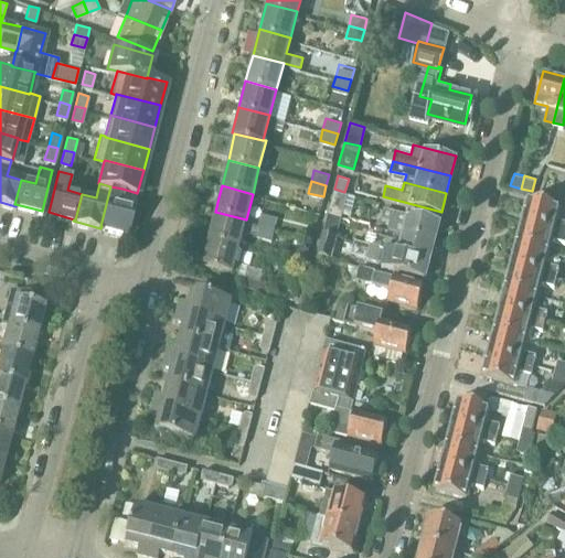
[(110,186),(100,226),(102,226),(127,233),(134,208),(118,204),(123,189),(110,186)]
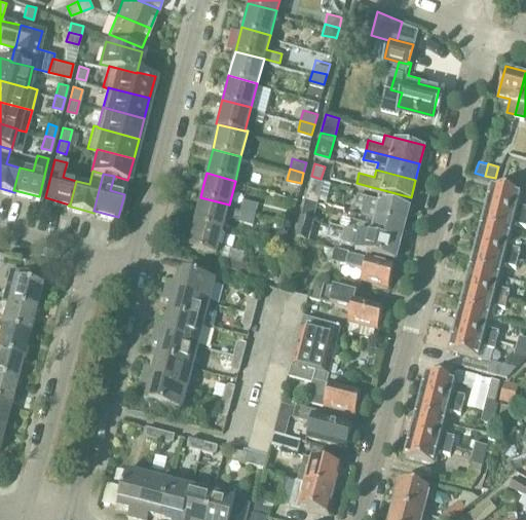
[(311,176),(305,196),(317,199),(323,179),(321,179),(311,176)]
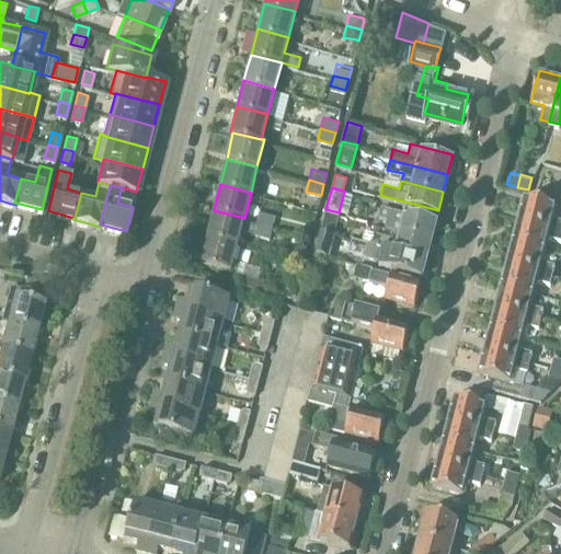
[(518,218),(560,228),(560,217),(553,216),(557,202),(524,194),(518,218)]
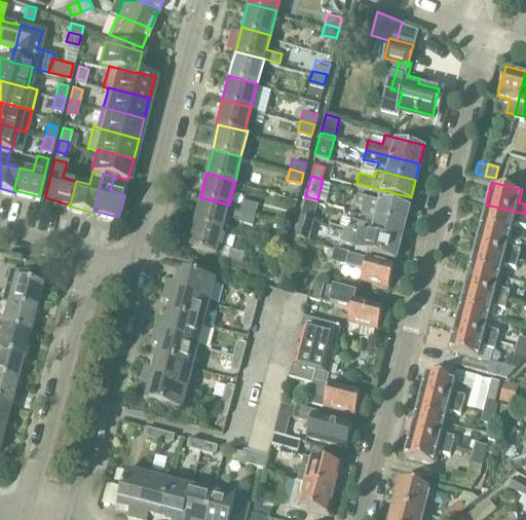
[(361,211),(405,222),(409,206),(358,191),(355,201),(363,203),(361,211)]
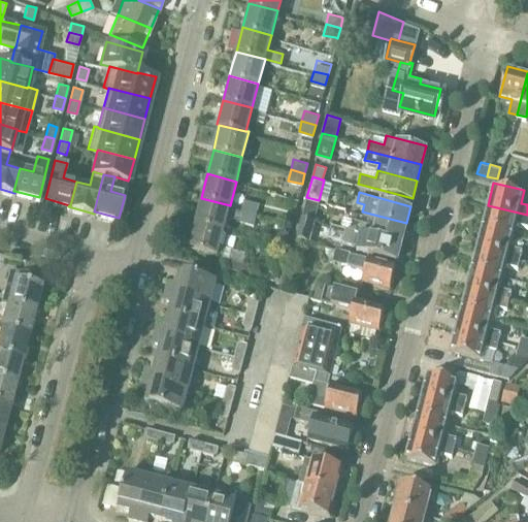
[(319,200),(306,197),(301,215),(314,218),(319,200)]
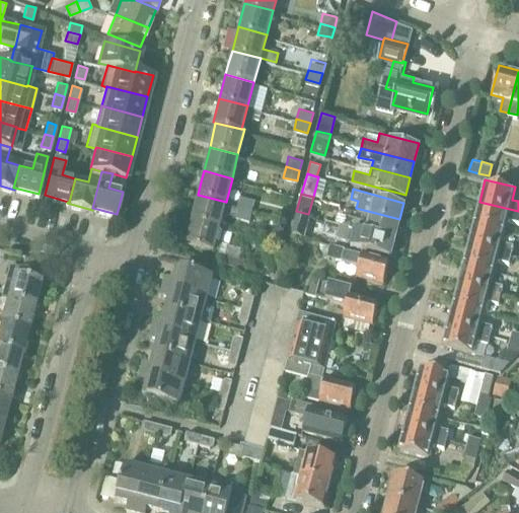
[(196,202),(192,218),(220,226),(223,212),(234,214),(237,205),(226,202),(198,195),(196,202)]
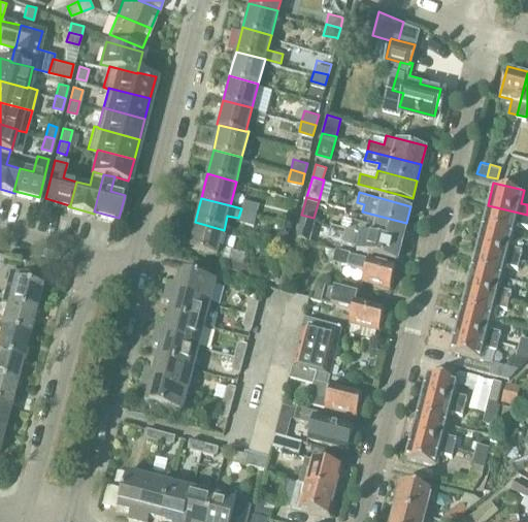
[(243,198),(241,208),(256,211),(259,201),(243,198)]
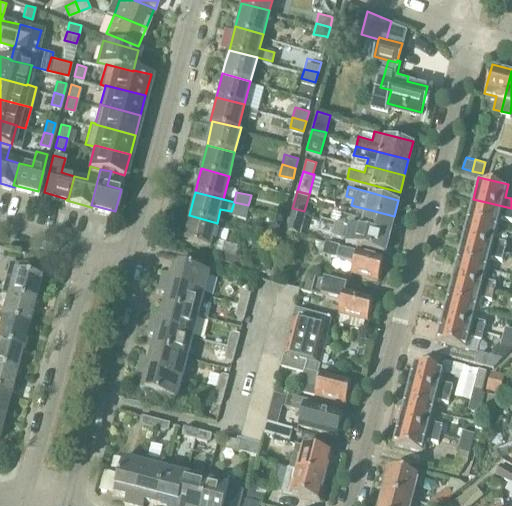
[(467,219),(497,226),(500,214),(511,217),(511,216),(511,208),(473,199),(467,219)]
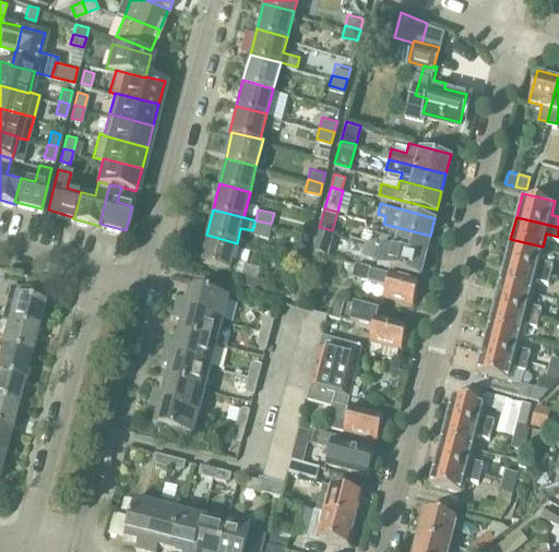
[(268,235),(271,224),(256,220),(252,230),(268,235)]
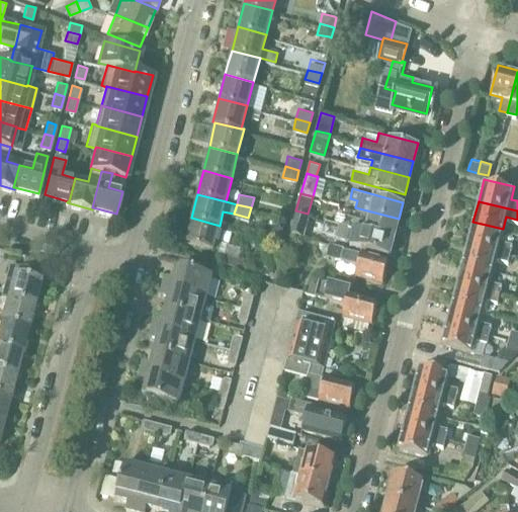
[(366,229),(395,236),(399,219),(355,207),(355,208),(353,216),(337,212),(335,221),(339,222),(366,229)]
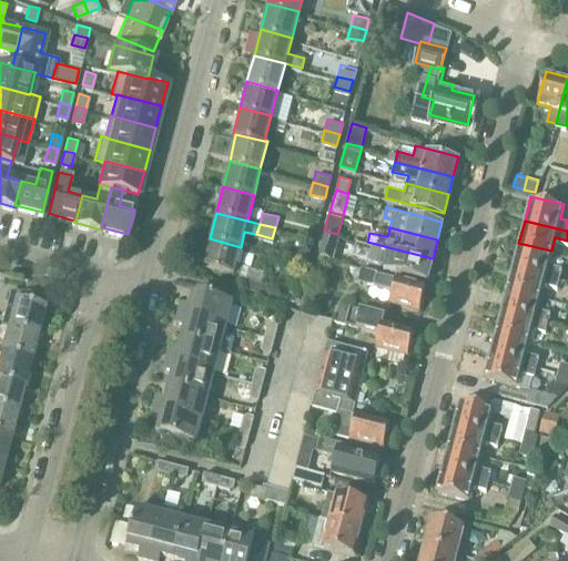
[(337,234),(324,231),(323,231),(317,253),(333,257),(340,234),(337,234)]
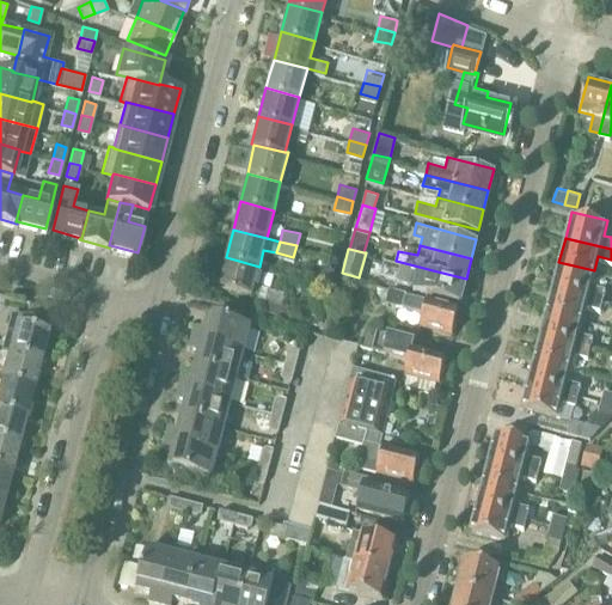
[(252,294),(259,267),(226,257),(219,285),(252,294)]
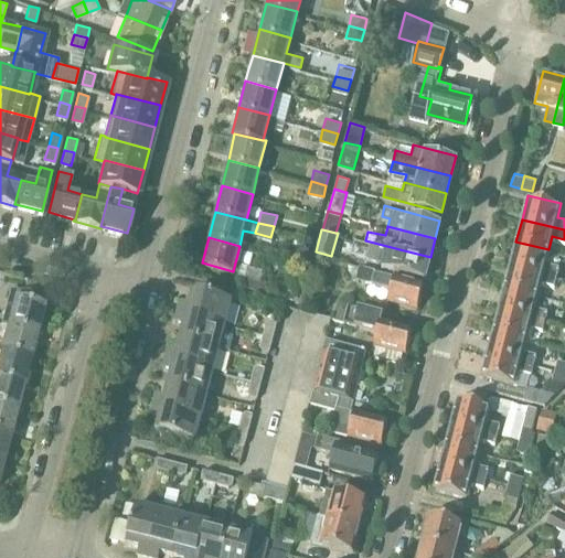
[(400,249),(370,242),(366,257),(381,261),(380,264),(426,276),(430,257),(400,249)]
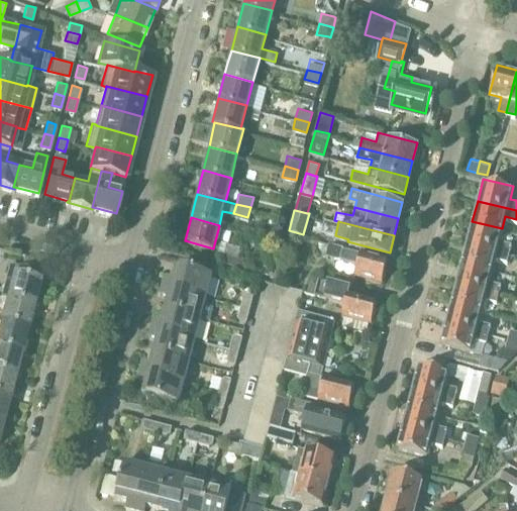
[(467,241),(509,251),(511,242),(499,239),(502,228),(472,221),(467,241)]
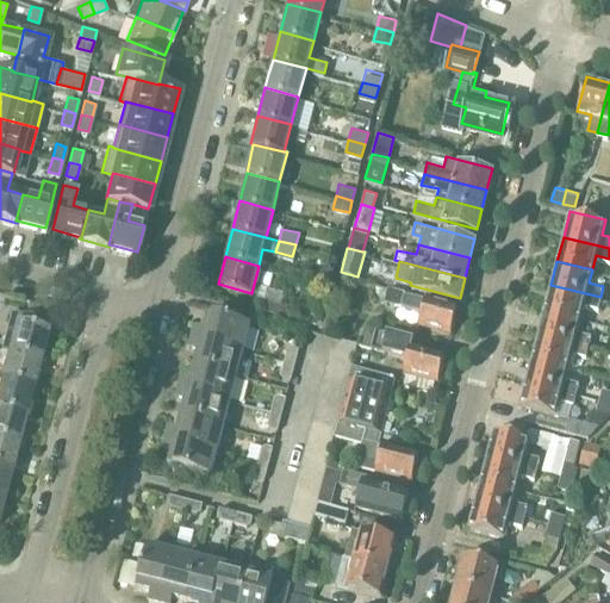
[(453,329),(458,305),(404,291),(405,288),(388,284),(385,298),(423,309),(419,319),(453,329)]
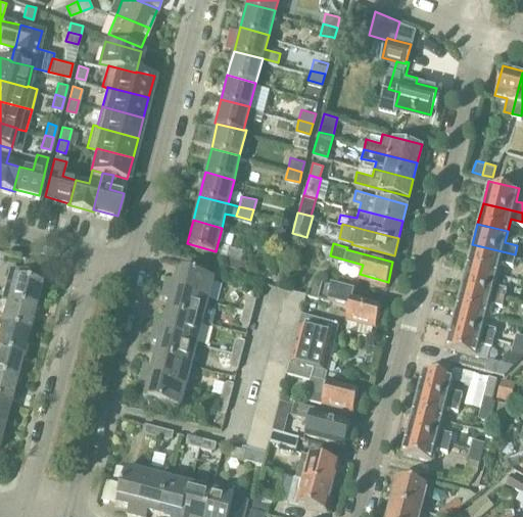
[(467,265),(497,272),(501,260),(512,263),(515,254),(472,244),(467,265)]
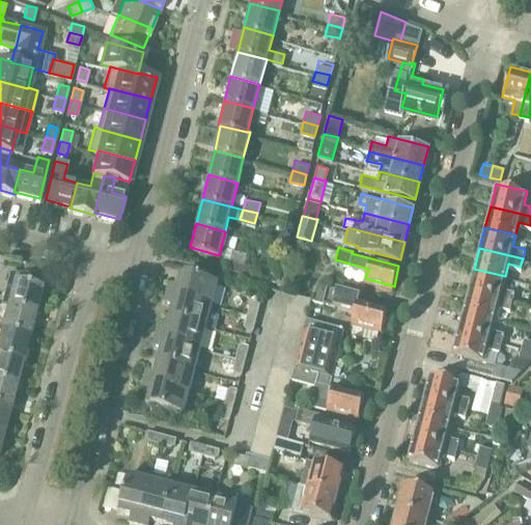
[(474,269),(469,289),(511,300),(513,291),(502,287),(505,276),(474,269)]
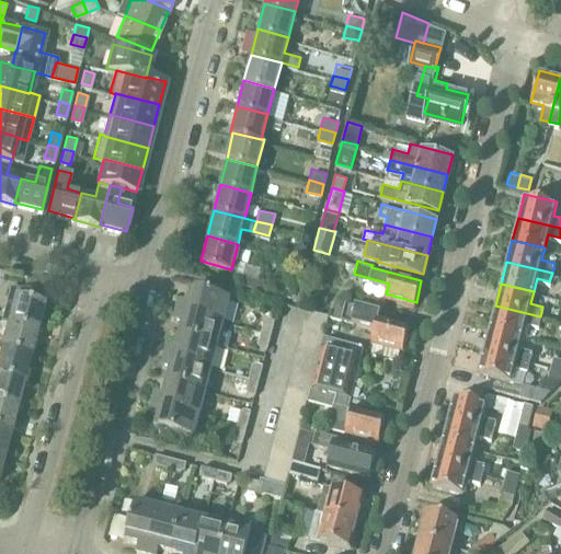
[(1,320),(8,322),(37,329),(38,327),(43,327),(46,316),(42,313),(45,303),(39,301),(42,292),(11,285),(1,320)]
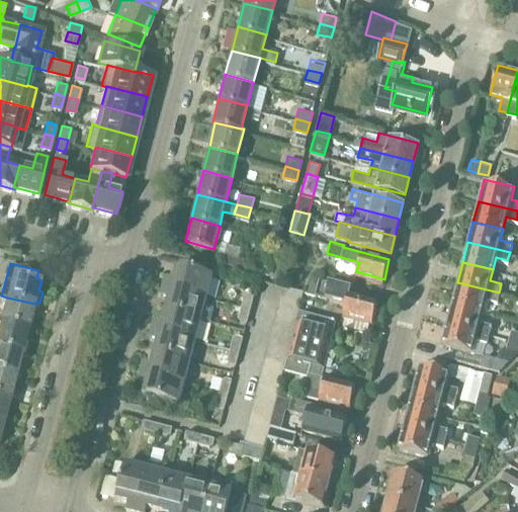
[(163,282),(206,294),(211,273),(176,264),(173,276),(165,274),(163,282)]
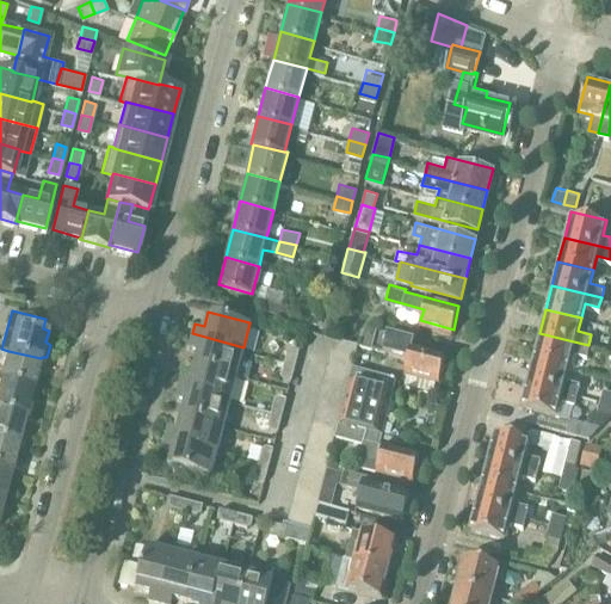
[(438,377),(444,352),(417,345),(418,338),(375,327),(370,345),(406,355),(402,369),(438,377)]
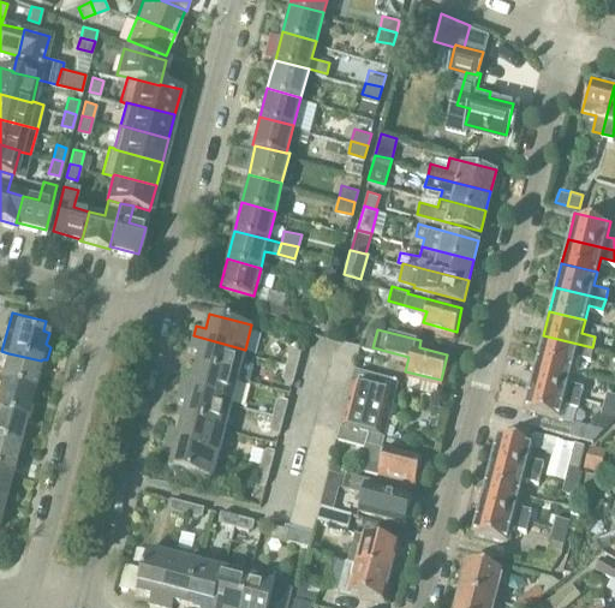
[(196,363),(249,377),(254,362),(243,359),(245,350),(193,335),(190,347),(199,350),(196,363)]
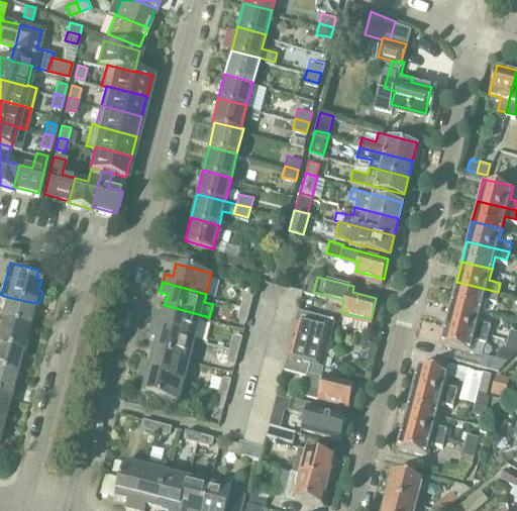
[(279,293),(299,298),(302,287),(282,282),(281,283),(279,293)]
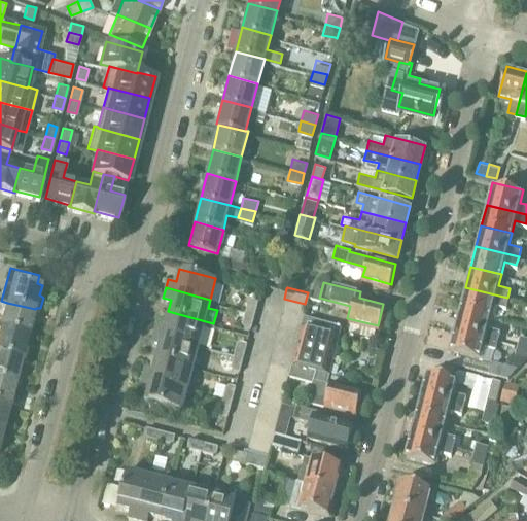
[(505,306),(507,298),(465,287),(460,308),(490,315),(494,303),(505,306)]
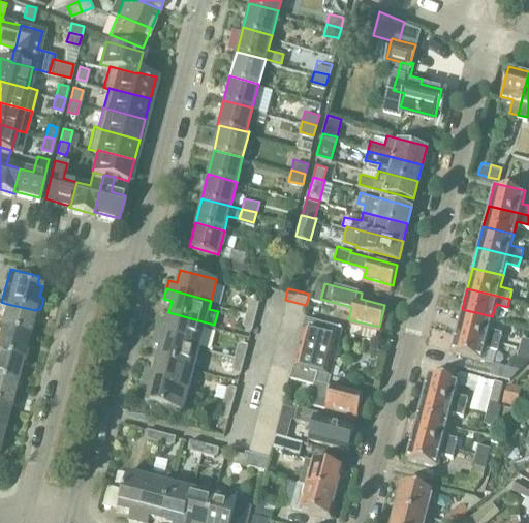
[(246,310),(255,312),(258,298),(252,297),(249,299),(246,310)]
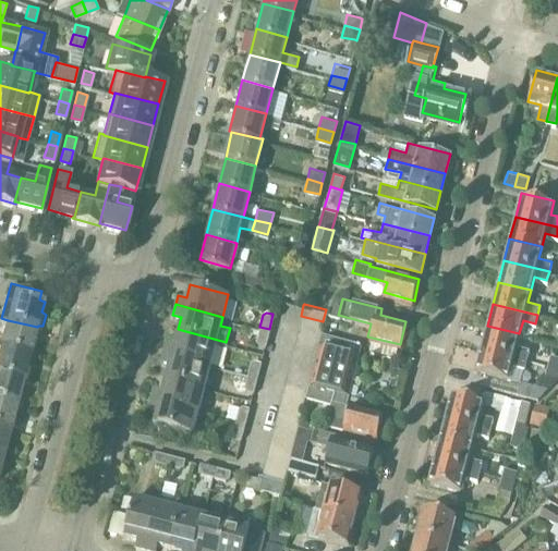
[(301,316),(298,328),(319,333),(323,321),(301,316)]
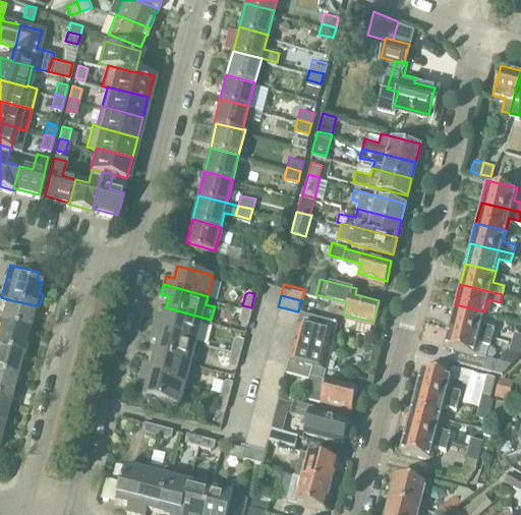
[(7,299),(1,322),(29,329),(35,305),(7,299)]
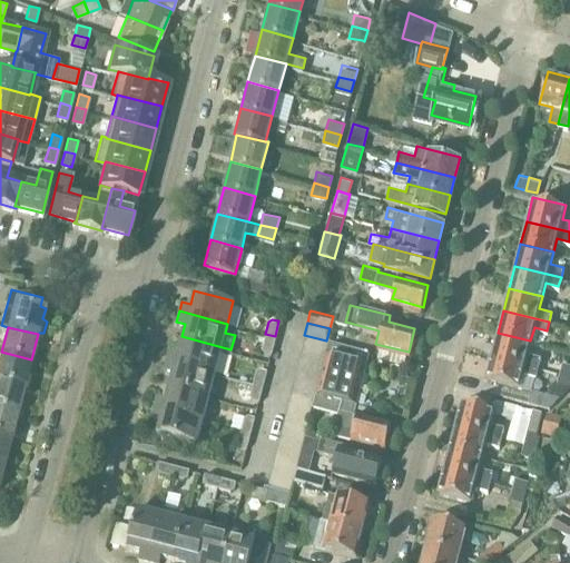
[(492,354),(538,365),(540,356),(528,353),(530,341),(498,333),(492,354)]
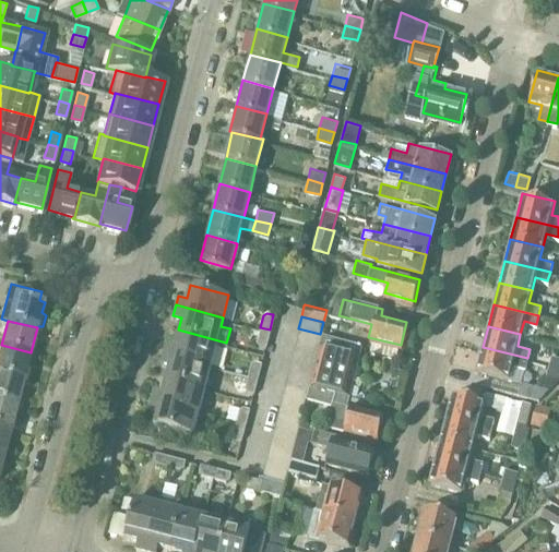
[(270,330),(260,327),(257,339),(259,344),(265,345),(270,330)]
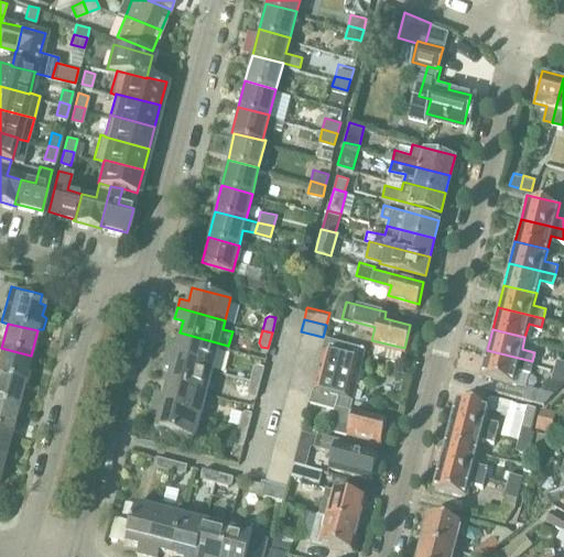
[(297,343),(321,349),(323,337),(301,331),(297,343)]
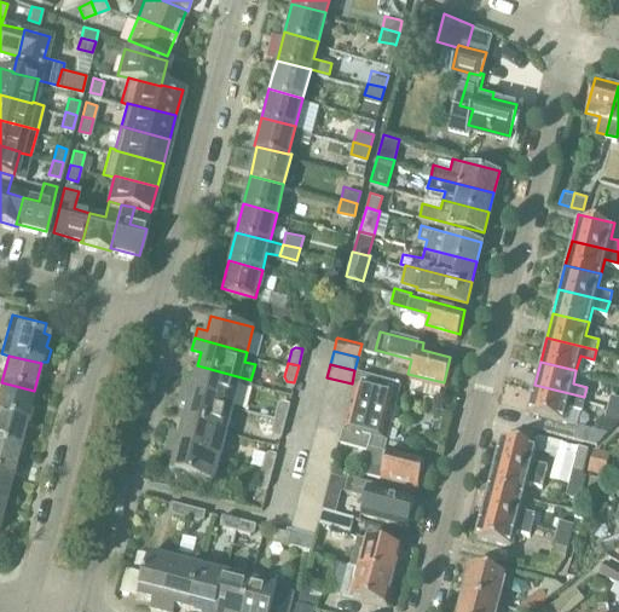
[(250,380),(197,365),(194,381),(184,379),(181,388),(233,402),(239,379),(250,381),(250,380)]
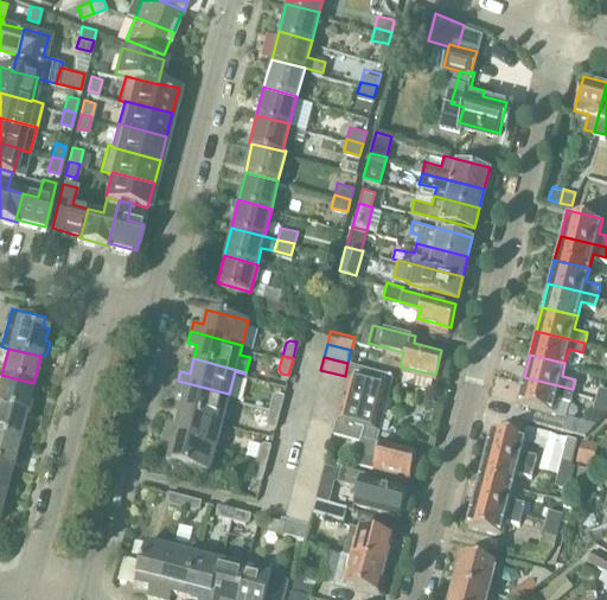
[(350,362),(336,417),(377,428),(391,372),(350,362)]
